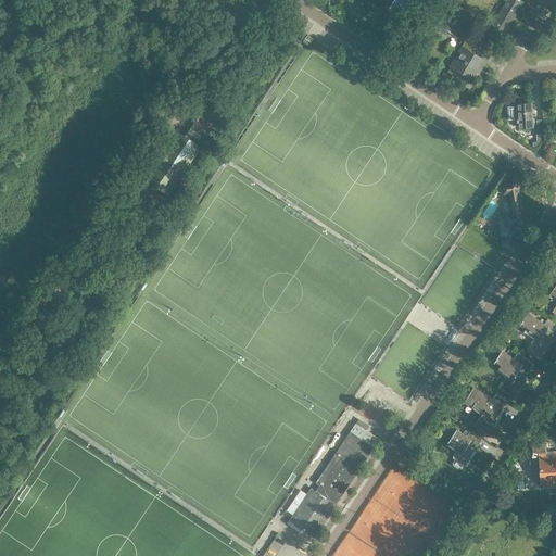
[(523,0),(505,0),(506,0),(494,22),(489,19),(482,30),(487,34),(500,41),(523,0)]
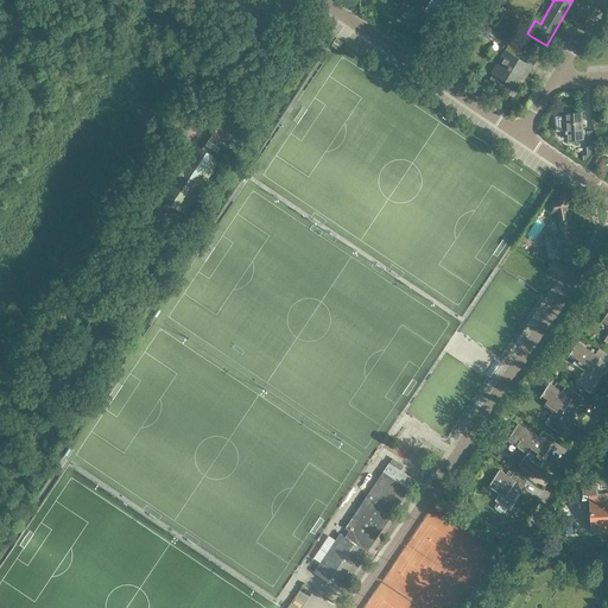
[(510,33),(519,17),(502,7),(492,24),(510,33)]
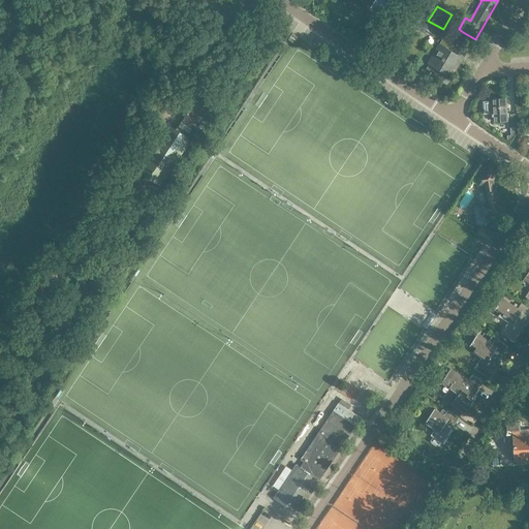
[(418,25),(433,34),(437,27),(423,18),(418,25)]
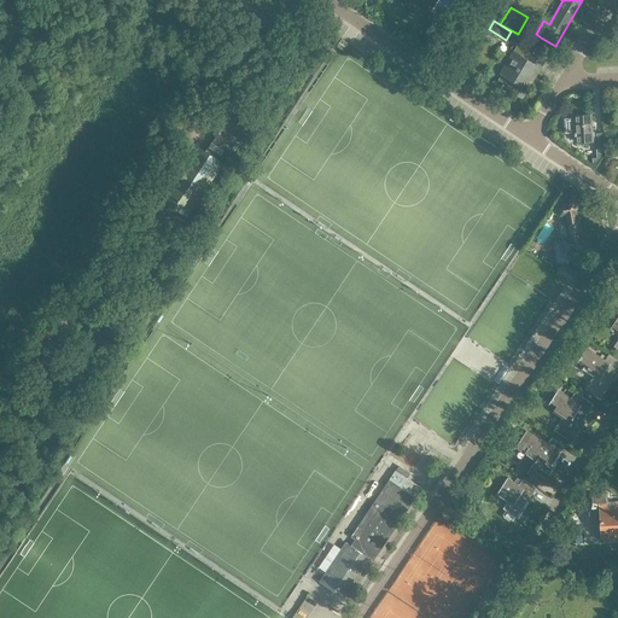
[(349,44),(342,39),(337,46),(343,51),(349,44)]
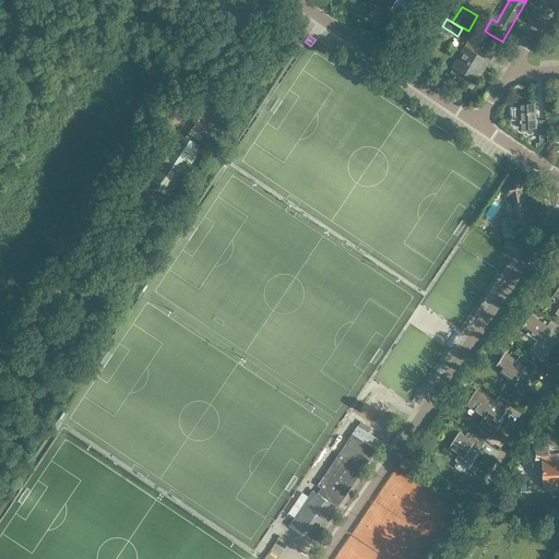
[(472,88),(492,56),(468,40),(452,67),(453,68),(450,73),(462,83),(472,88)]
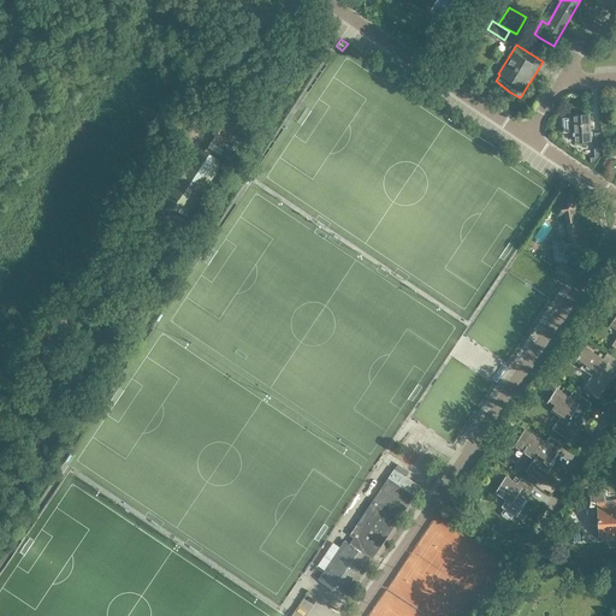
[(229,152),(247,124),(231,113),(212,142),(229,152)]
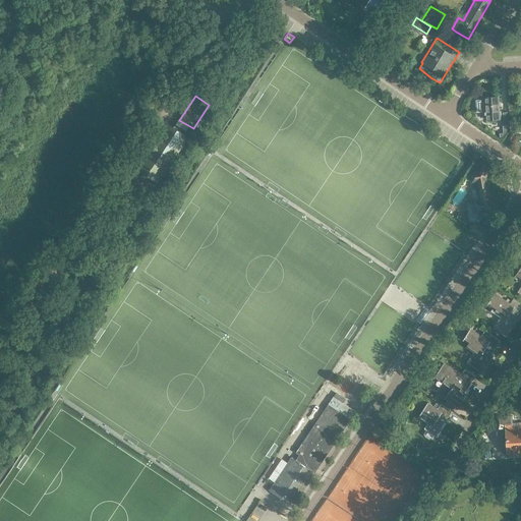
[(486,119),(500,118),(499,97),(482,98),(483,112),(485,112),(485,114),(486,114),(486,119)]
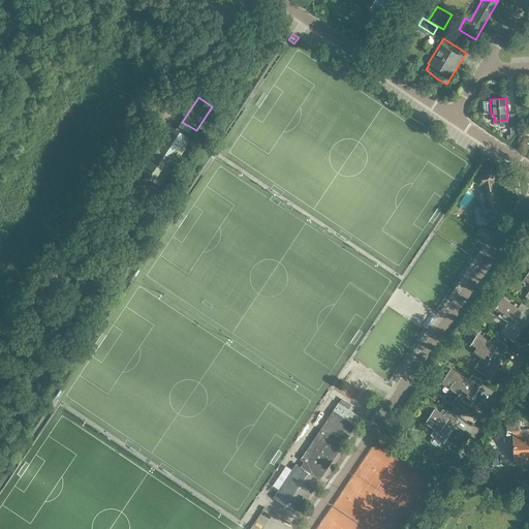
[(518,122),(524,122),(523,104),(516,104),(516,115),(517,115),(518,122)]
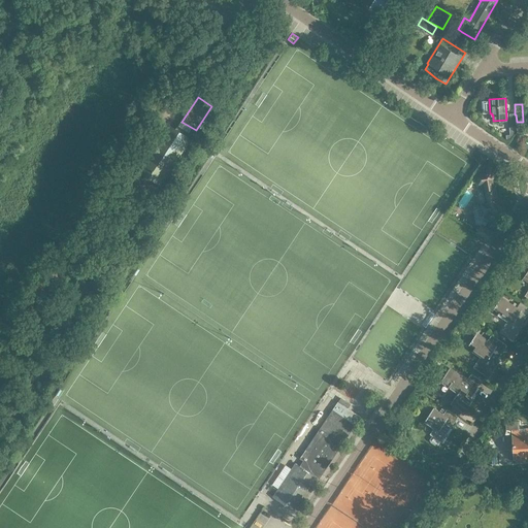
[(159,184),(189,138),(183,134),(185,131),(176,126),(174,129),(168,125),(158,141),(155,139),(145,153),(149,155),(138,170),(144,174),(142,177),(151,183),(153,179),(159,184)]
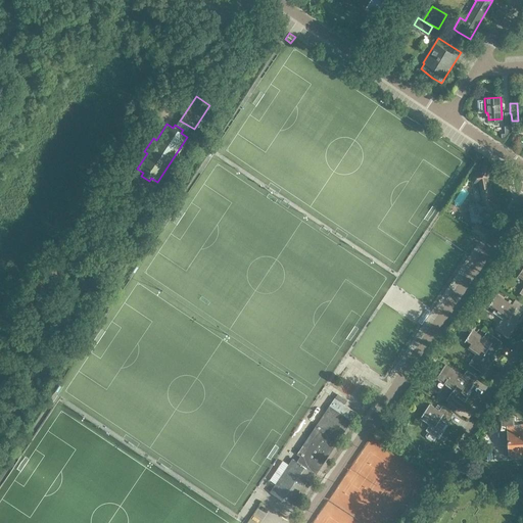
[(480,174),(473,175),(475,182),(480,181),(484,202),(479,204),(472,211),(476,216),(471,220),(477,225),(481,218),(477,215),(479,211),(487,209),(493,214),(497,206),(491,202),(490,195),(491,195),(489,184),(488,185),(486,178),(490,172),(484,168),(480,174)]
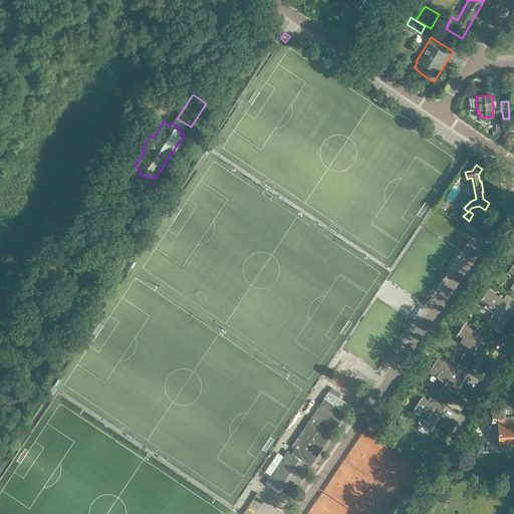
[(464,224),(461,230),(474,238),(477,232),(467,226),(464,224)]
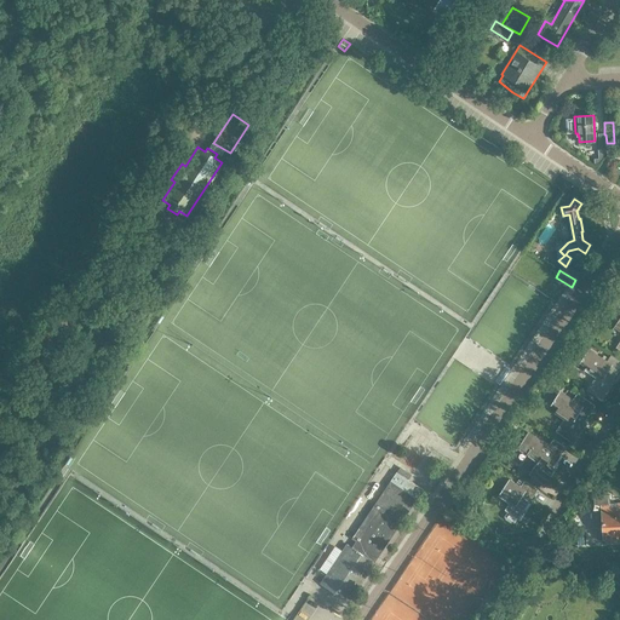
[(619,306),(615,304),(608,316),(616,322),(614,326),(619,331),(619,342),(616,348),(619,349),(619,306)]
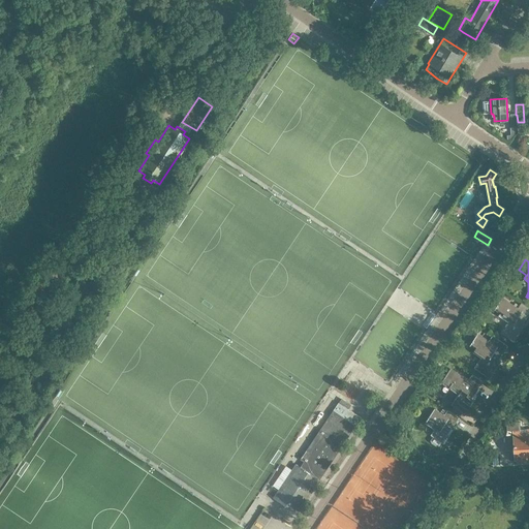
[(500,313),(498,315),(508,322),(500,333),(514,342),(524,329),(521,327),(528,314),(528,308),(521,303),(518,308),(502,298),(494,309),(500,313)]
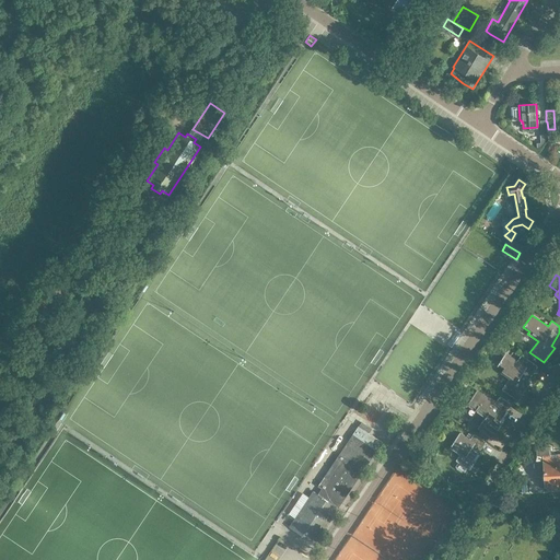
[(517,361),(506,352),(498,365),(503,370),(501,373),(510,378),(502,389),(518,400),(531,382),(528,381),(537,366),(521,356),(517,361)]
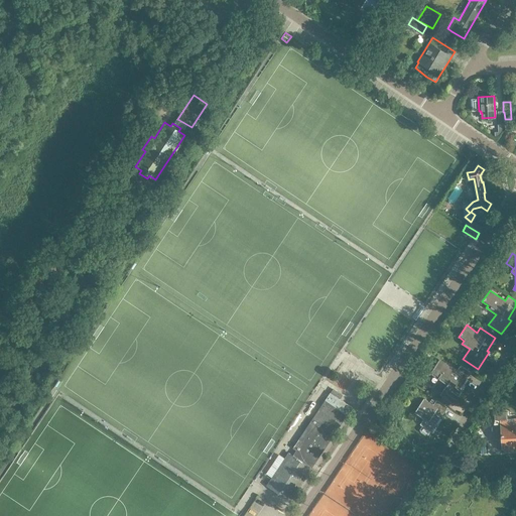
[(446,366),(438,360),(430,373),(447,385),(440,395),(454,404),(463,390),(461,389),(472,373),(461,365),(458,370),(447,364),(446,366)]
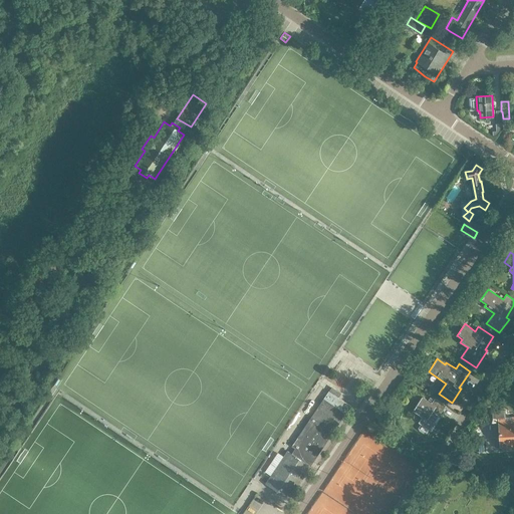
[(331,436),(346,413),(351,406),(329,391),(324,399),(309,421),(291,447),(295,449),(293,452),(291,454),(287,451),(271,476),(265,484),(289,500),(294,492),(311,467),(310,467),(331,436)]
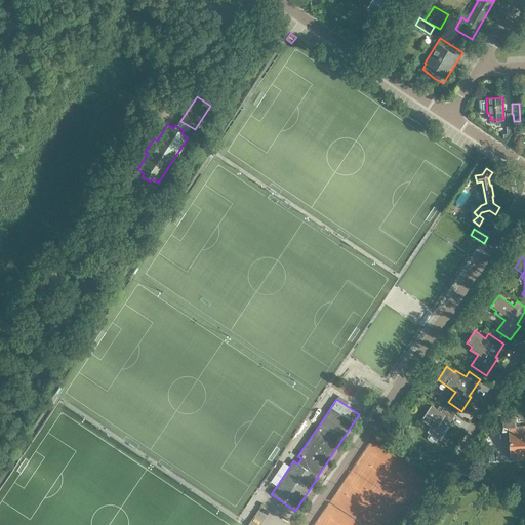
[(444,407),(441,412),(432,405),(420,420),(431,427),(428,432),(430,433),(427,437),(428,440),(433,443),(436,443),(438,439),(441,441),(446,433),(444,431),(455,414),(444,407)]
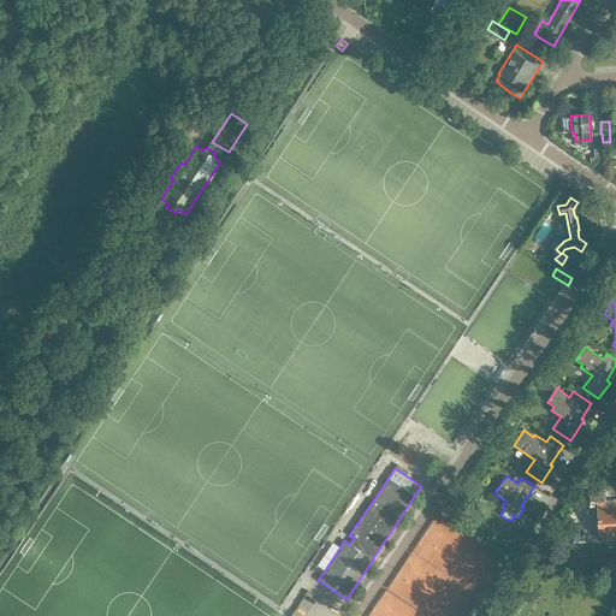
[(614,535),(615,535),(615,499),(610,499),(610,504),(605,504),(604,492),(590,493),(591,502),(597,502),(599,537),(605,537),(605,539),(614,538),(614,535)]
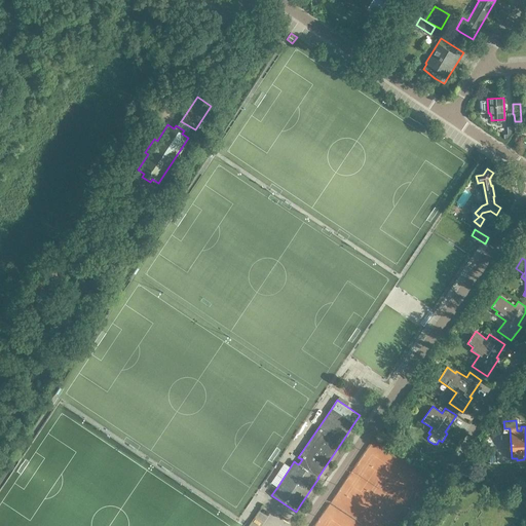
[(456,475),(463,462),(457,458),(450,471),(456,475)]
